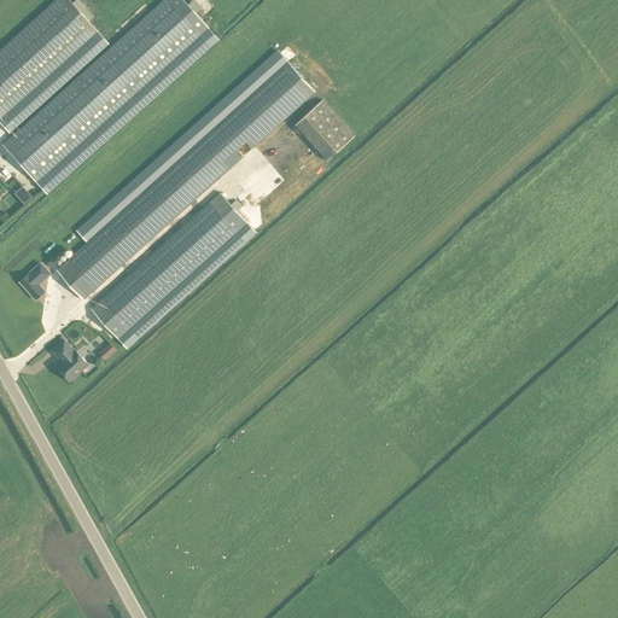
[(0,116),(97,30),(69,0),(56,0),(0,50),(0,116)]
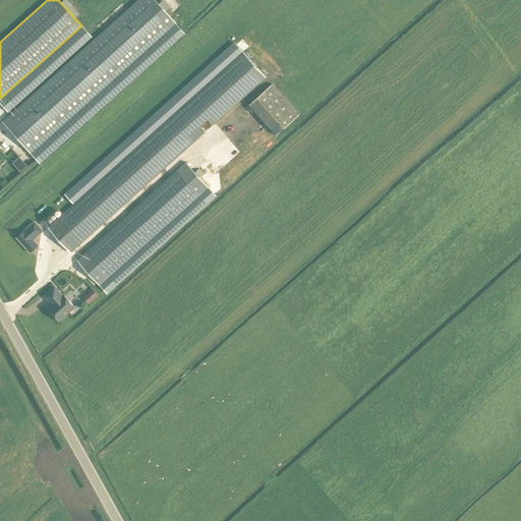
[(154,0),(137,0),(2,122),(37,161),(181,30),(154,0)]
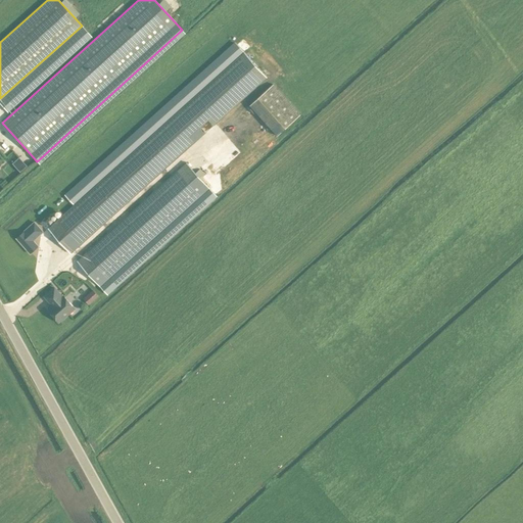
[(244,52),(183,107),(48,228),(70,253),(267,78),(244,52)]
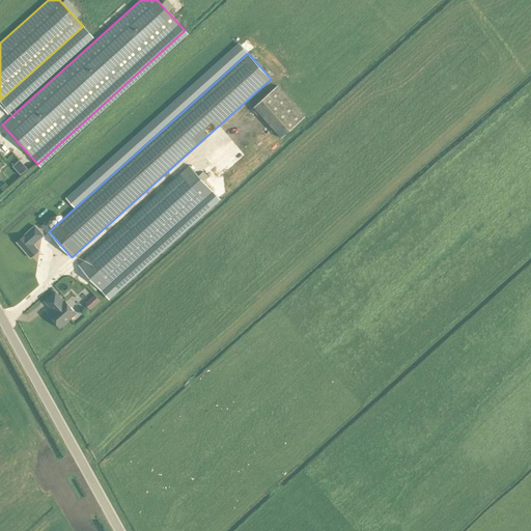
[(277,87),(254,108),(283,139),(306,118),(277,87)]
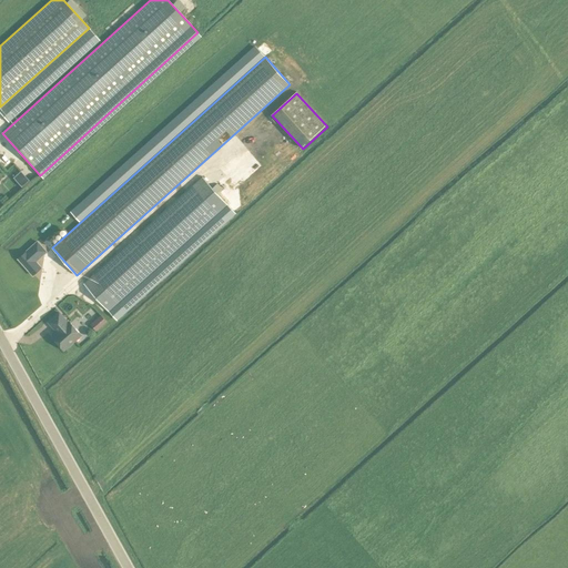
[(21,182),(26,178),(19,170),(13,174),(21,182)]
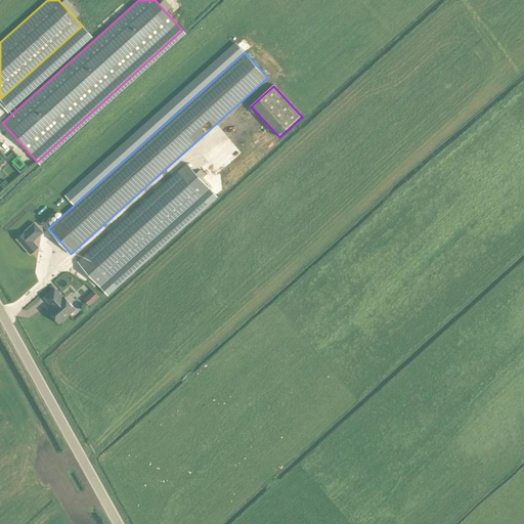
[(78,261),(100,287),(210,188),(187,163),(78,261)]
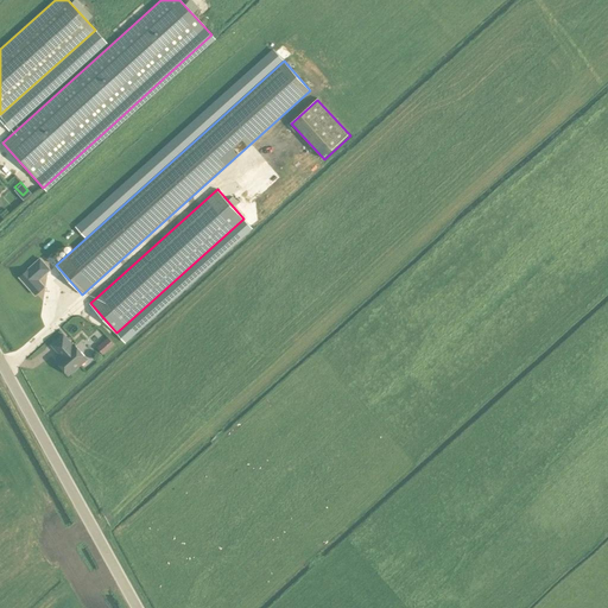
[(40,258),(20,277),(36,295),(44,286),(38,279),(50,268),(40,258)]
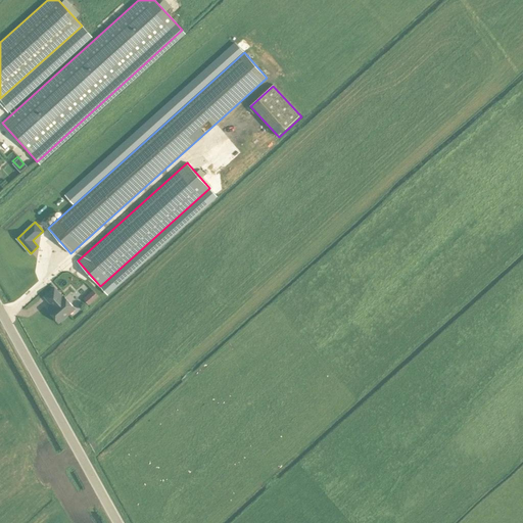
[(45,296),(53,305),(48,310),(59,322),(75,307),(63,295),(62,296),(55,287),(45,296)]
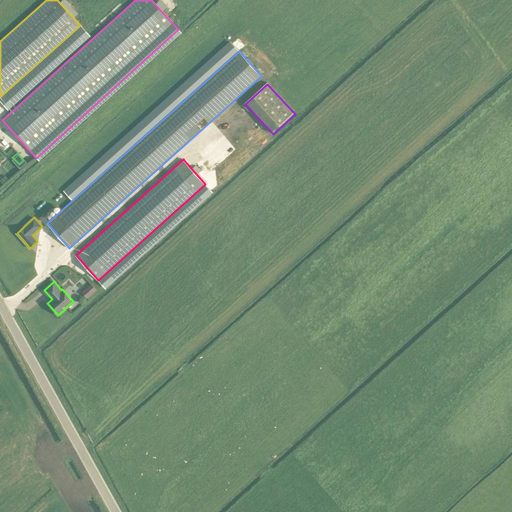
[(87,297),(96,287),(91,282),(81,293),(87,297)]
